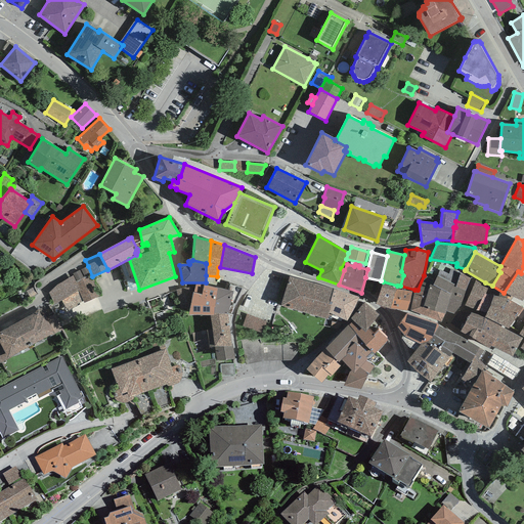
[(84,303),(99,296),(92,276),(88,266),(72,274),(73,275),(80,291),(78,291),(83,301),(84,303)]
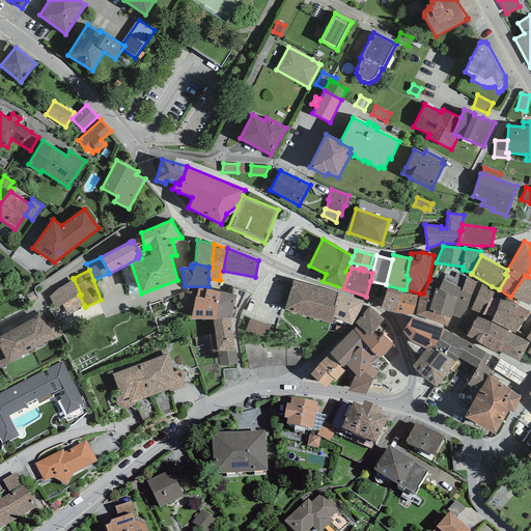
[(472,295),(476,282),(466,276),(456,273),(454,278),(445,273),(443,280),(441,284),(439,289),(456,299),(459,290),(462,291),(472,295)]
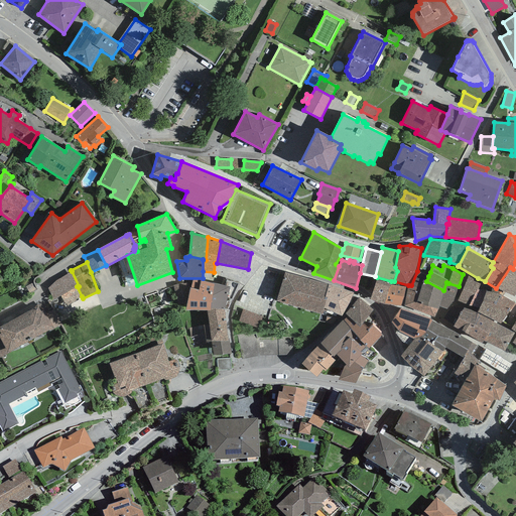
[(510,267),(496,288),(514,297),(515,293),(515,270),(513,269),(510,267)]
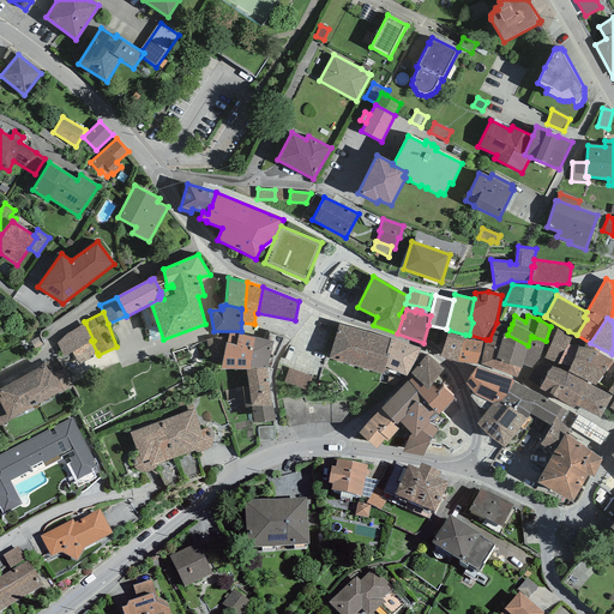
[(90,357),(97,353),(91,341),(94,341),(85,323),(67,333),(56,343),(64,357),(72,353),(79,365),(90,359),(90,357)]
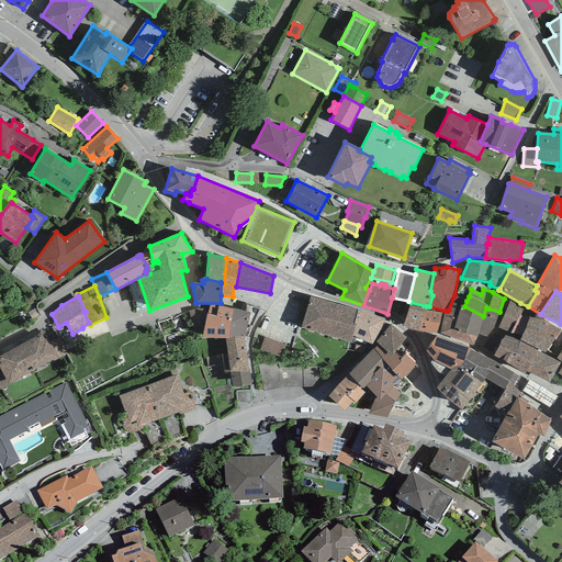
[(440,333),(451,337),(461,305),(464,306),(467,301),(454,295),(448,311),(445,311),(440,333)]
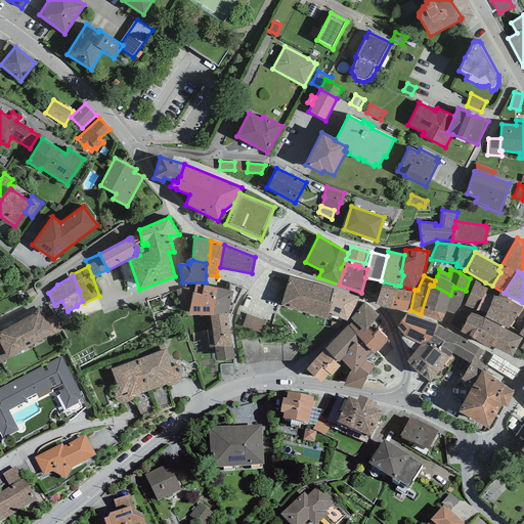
[(328,320),(329,313),(331,306),(329,305),(334,289),(289,277),(280,306),(328,320)]
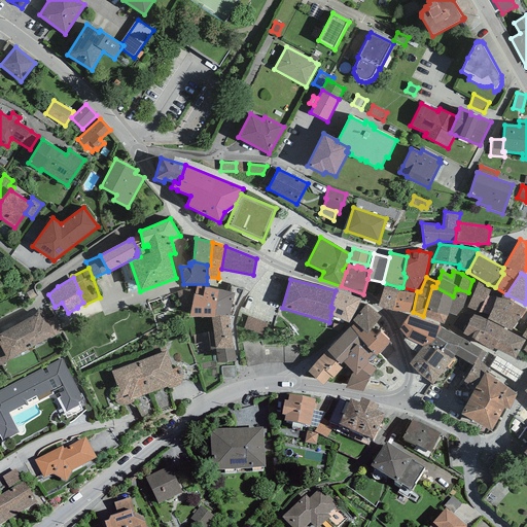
[(383,282),(367,279),(363,294),(365,294),(379,303),(385,283),(383,282)]
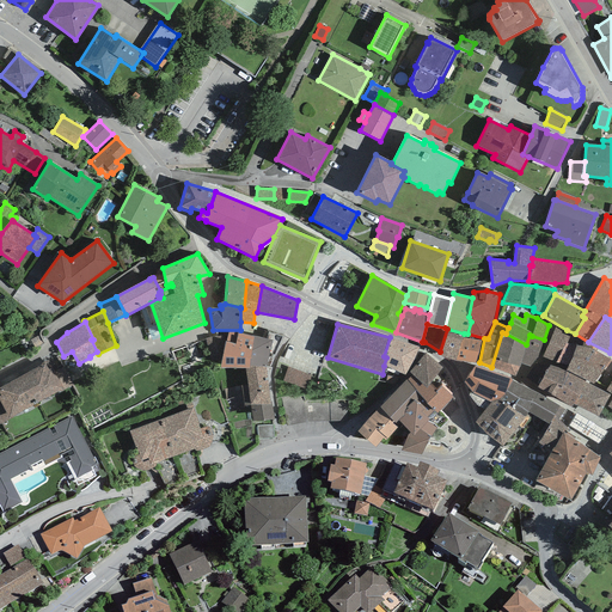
[(439,355),(456,361),(463,338),(464,335),(464,334),(447,329),(440,352),(439,355)]
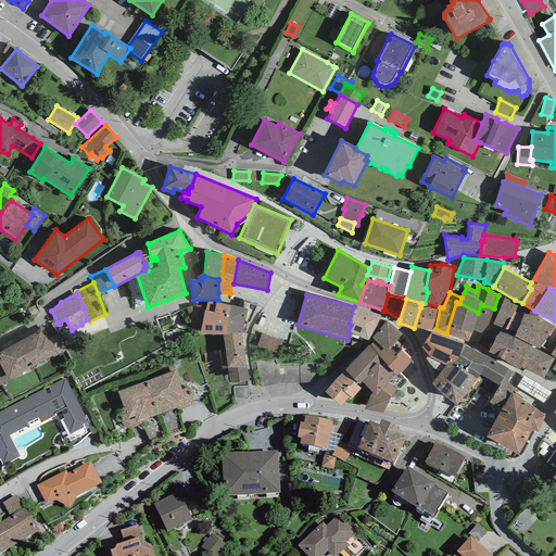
[(504,299),(493,325),(516,333),(523,315),(516,311),(518,306),(504,299)]
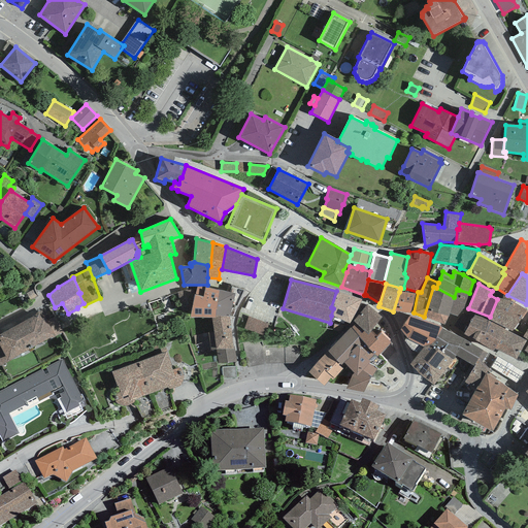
[(194,295),(191,318),(211,318),(216,318),(217,309),(220,290),(198,285),(195,295),(194,295)]
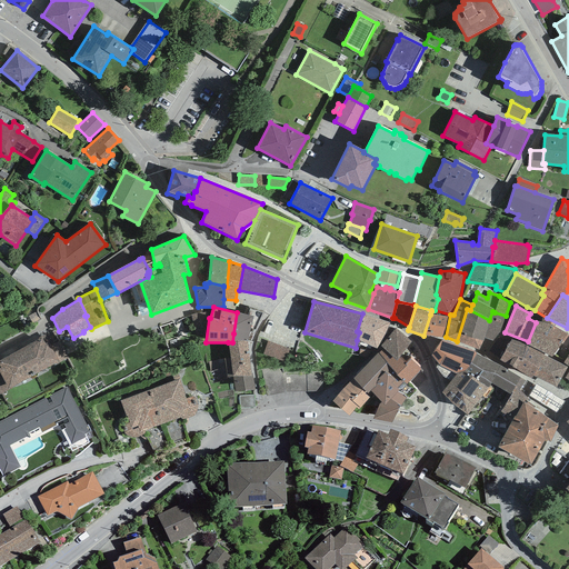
[(262,313),(250,309),(247,315),(237,312),(233,333),(232,342),(248,341),(248,340),(251,341),(262,313)]
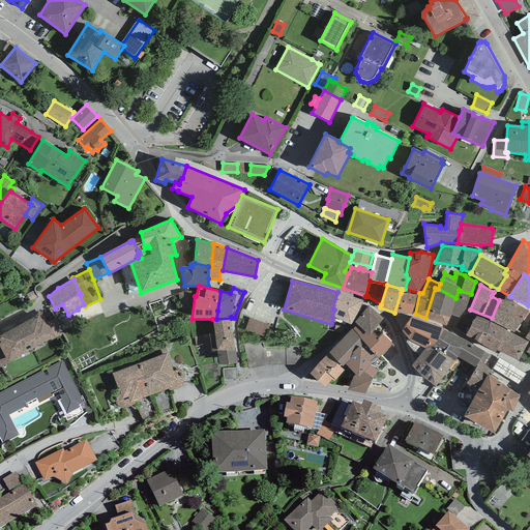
[(466,314),(471,294),(461,291),(459,290),(455,298),(438,289),(435,288),(425,318),(446,326),(451,315),(462,319),(466,314)]
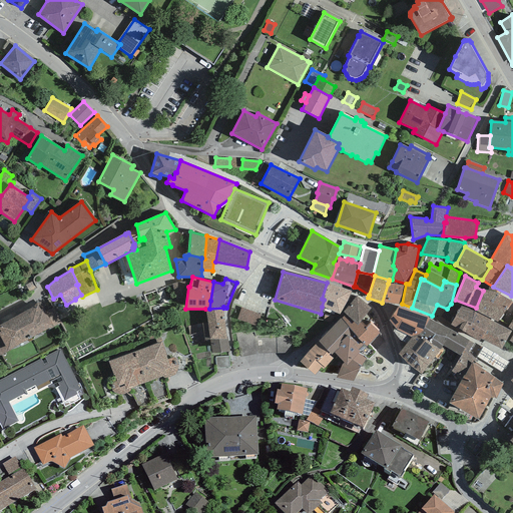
[(395,281),(389,281),(388,284),(382,303),(400,305),(404,286),(395,285),(395,281)]
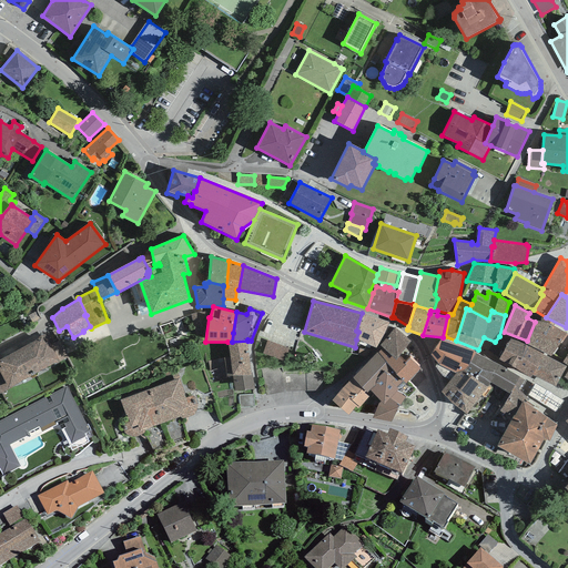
[(358,332),(356,340),(376,348),(388,322),(362,313),(356,331),(358,332)]
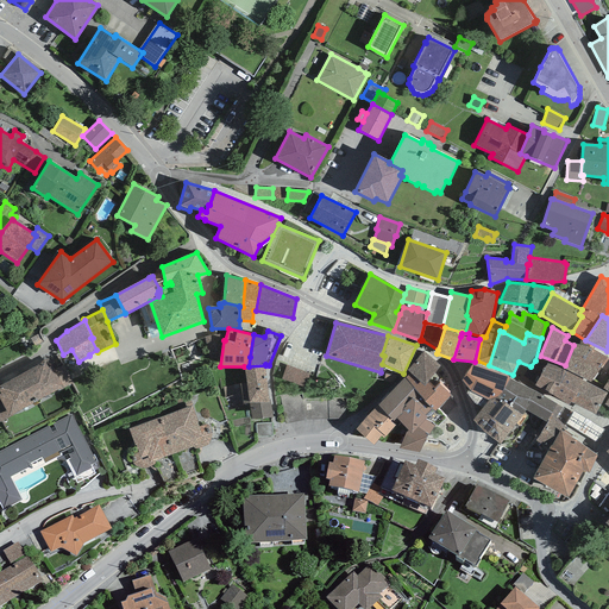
[(564,369),(591,382),(607,359),(592,349),(595,346),(581,340),(581,345),(573,345),(565,365),(564,369)]
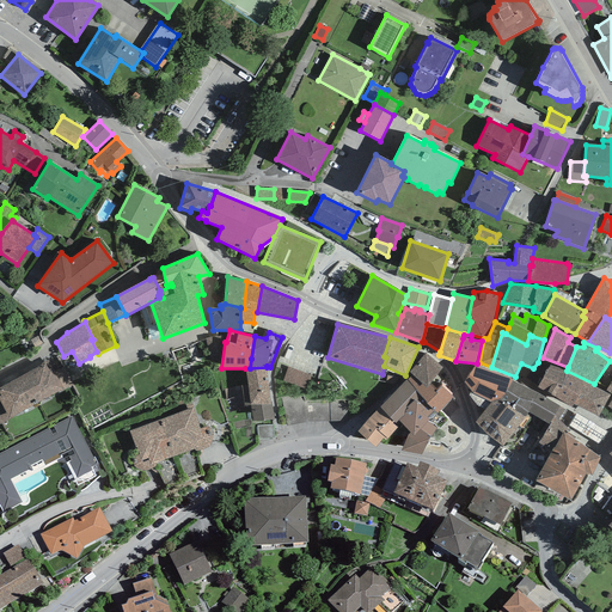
[(442,368),(426,354),(410,373),(412,375),(427,387),(429,385),(442,368)]
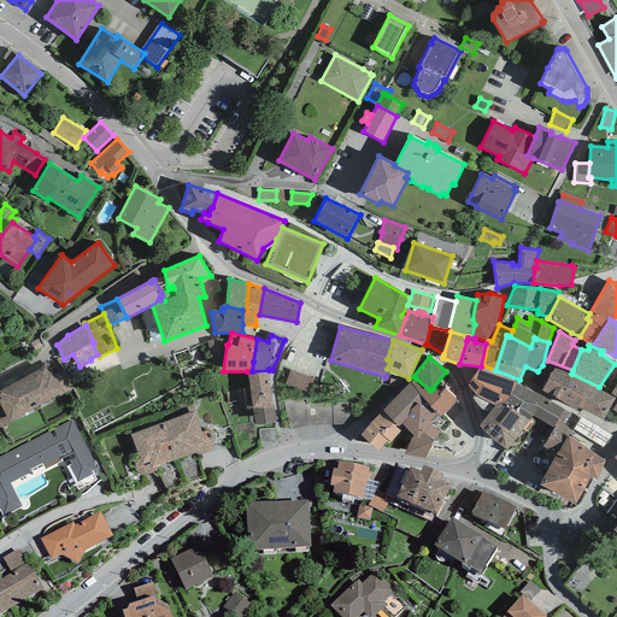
[(21,380),(37,406),(64,393),(52,370),(48,372),(46,366),(21,380)]
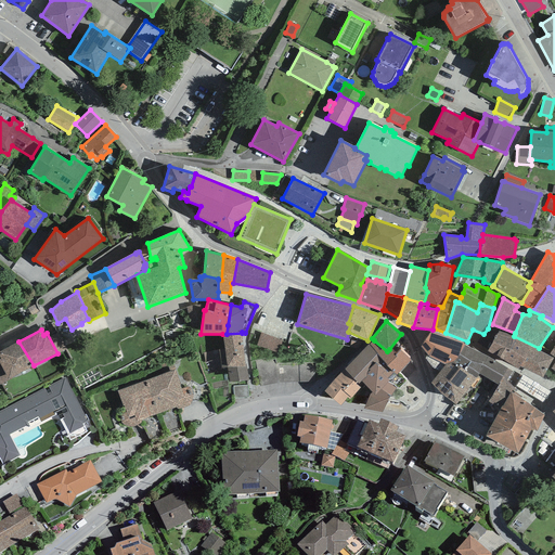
[(514,337),(499,331),(487,351),(504,360),(514,337)]
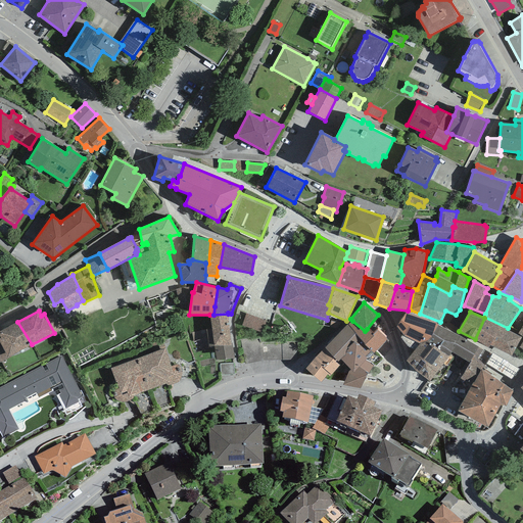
[(231,343),(228,314),(214,315),(209,315),(216,360),(235,359),(232,343),(231,343)]
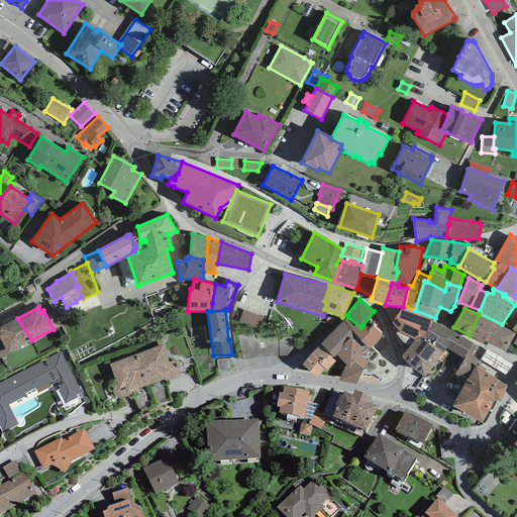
[(259,329),(264,317),(243,310),(239,321),(259,329)]
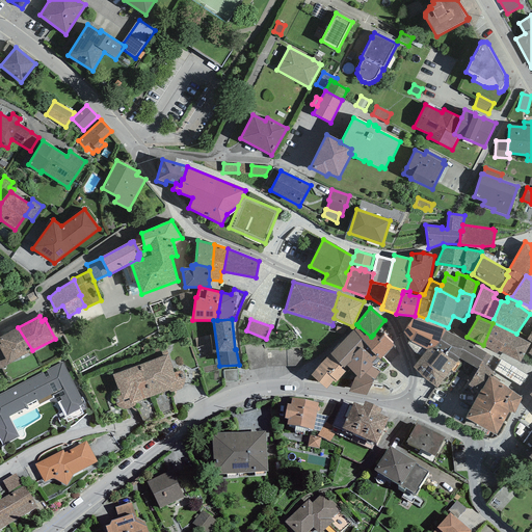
[(427,349),(434,347),(446,331),(443,328),(413,319),(403,331),(409,340),(411,342),(427,349)]
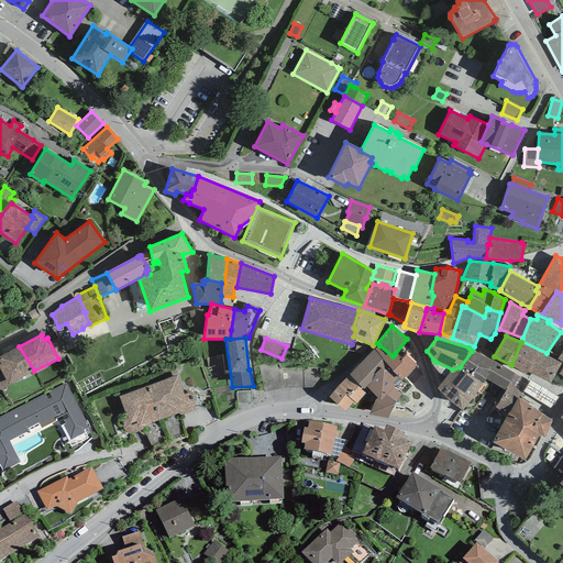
[(526,375),(527,372),(538,351),(521,342),(511,365),(526,375)]
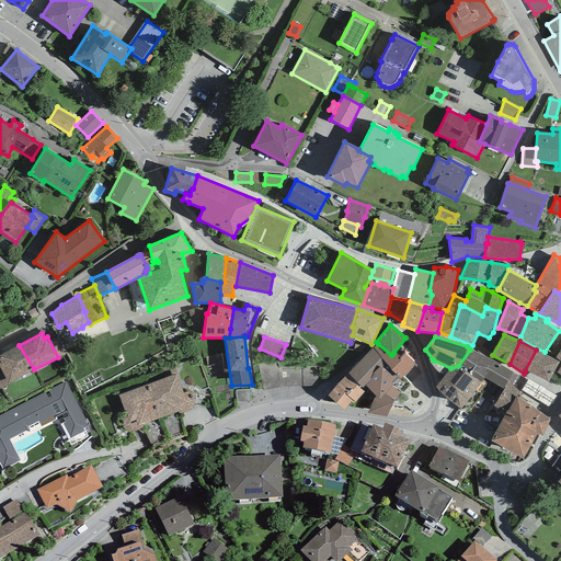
[(400,379),(415,365),(404,354),(400,358),(393,353),(391,355),(378,344),(373,348),(399,377),(400,379)]
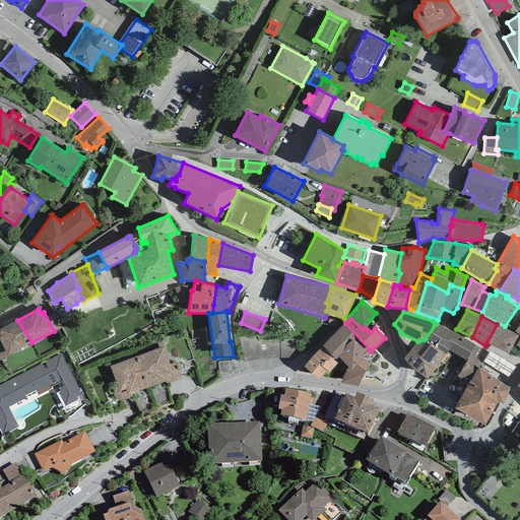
[(7,355),(31,342),(17,320),(0,328),(0,336),(0,337),(0,336),(0,360),(8,356),(7,355)]
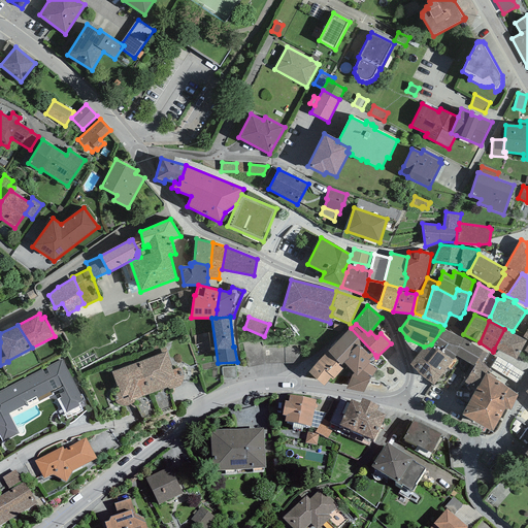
[(351,328),(328,352),(339,364),(341,365),(343,363),(354,373),(357,376),(369,363),(370,362),(369,360),(375,355),(351,328)]
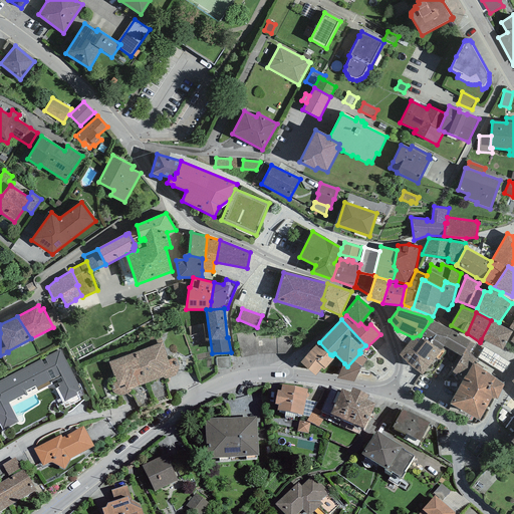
[(444,346),(462,356),(470,341),(452,330),(431,320),(420,335),(441,350),(444,346)]
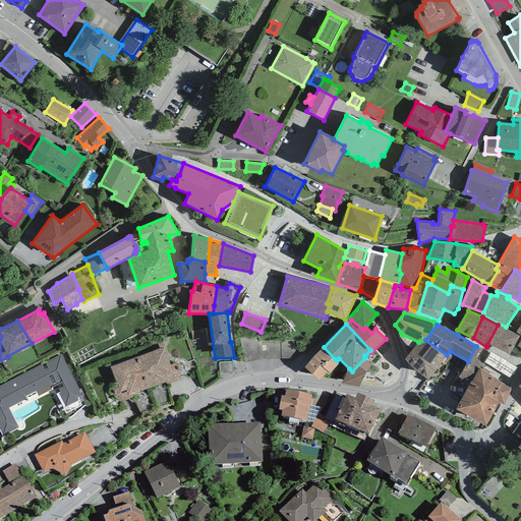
[(519,336),(498,325),(487,344),(509,355),(519,336)]
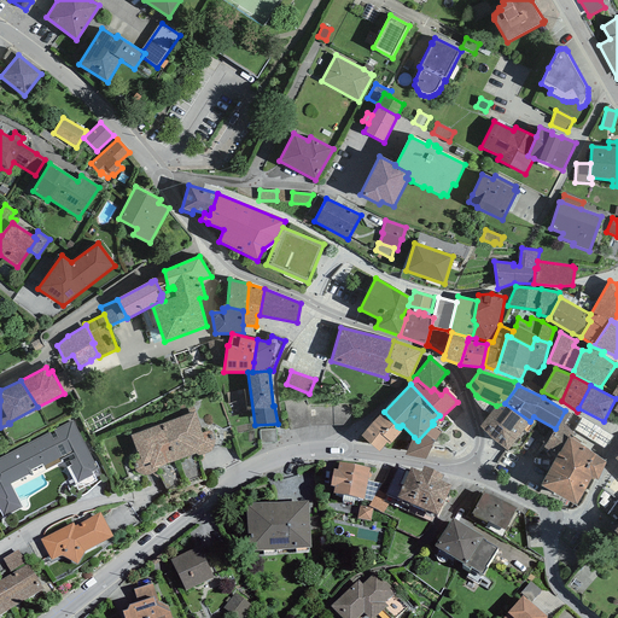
[(481,409),(490,413),(496,406),(478,397),(476,395),(473,400),(481,409)]
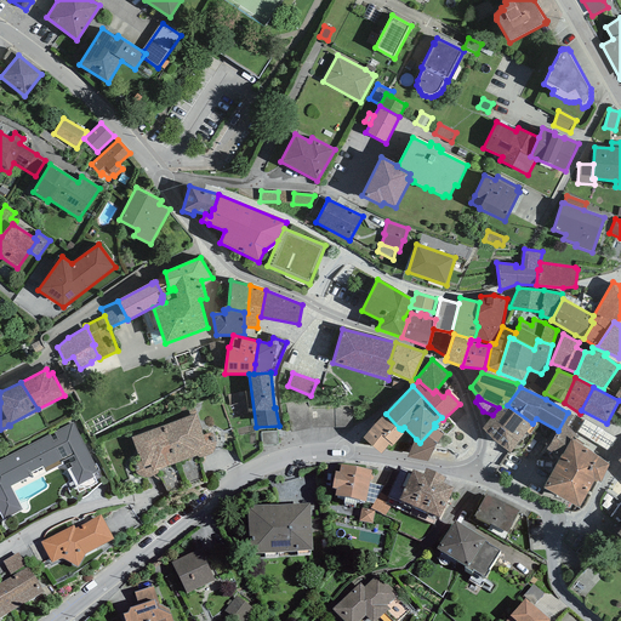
[(495,442),(510,454),(533,423),(507,405),(499,408),(493,415),(483,428),(495,442)]
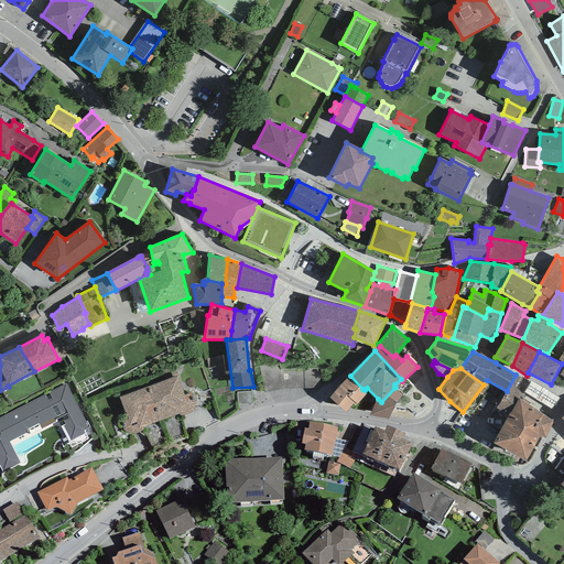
[(266,384),(302,383),(302,369),(264,370),(266,384)]
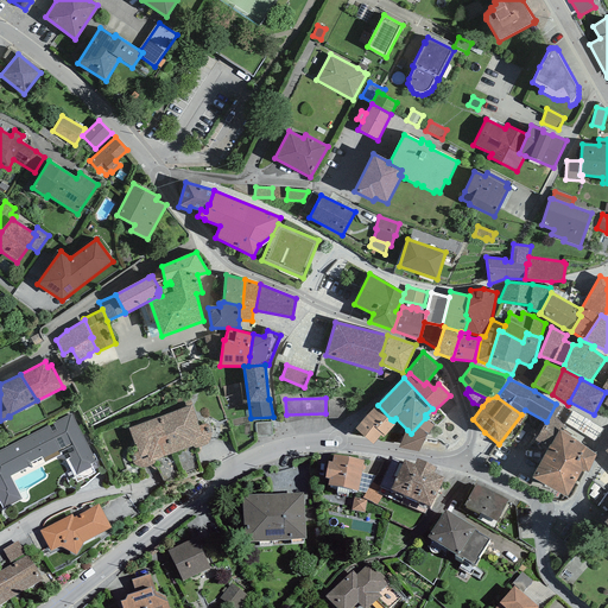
[(160,417),(173,453),(192,447),(194,448),(197,448),(200,448),(208,444),(210,442),(210,438),(211,436),(211,434),(211,431),(209,428),(208,424),(206,424),(198,425),(192,404),(160,417)]
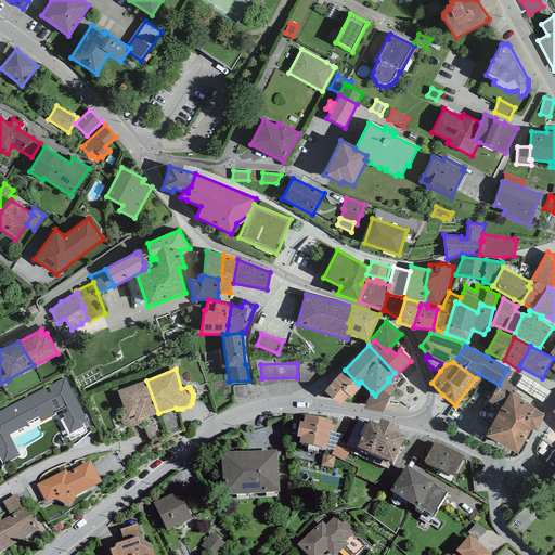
[(501,410),(511,391),(514,387),(506,381),(513,372),(507,369),(499,385),(489,402),(501,410)]
